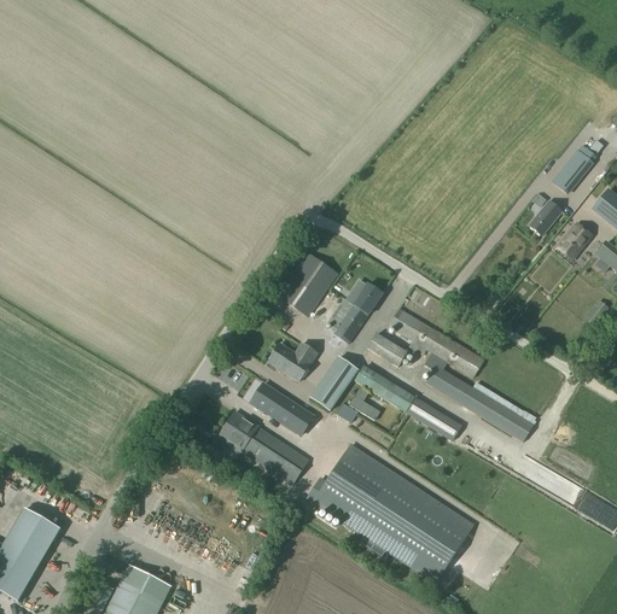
[(575,150),(548,182),(564,194),(589,162),(575,150)]
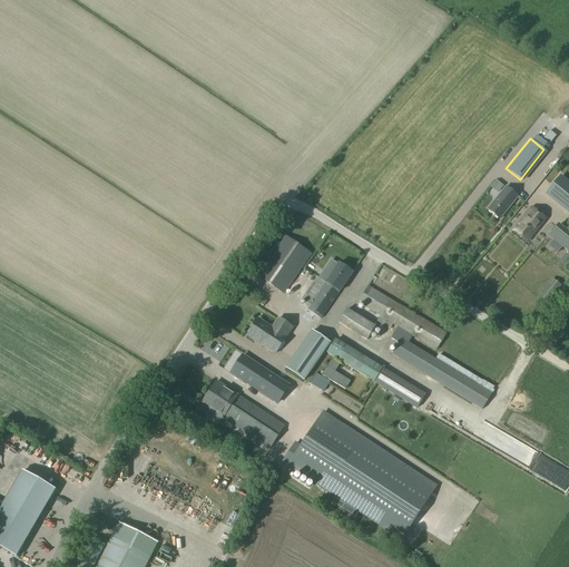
[(568,183),(558,175),(545,192),(568,212),(568,183)]
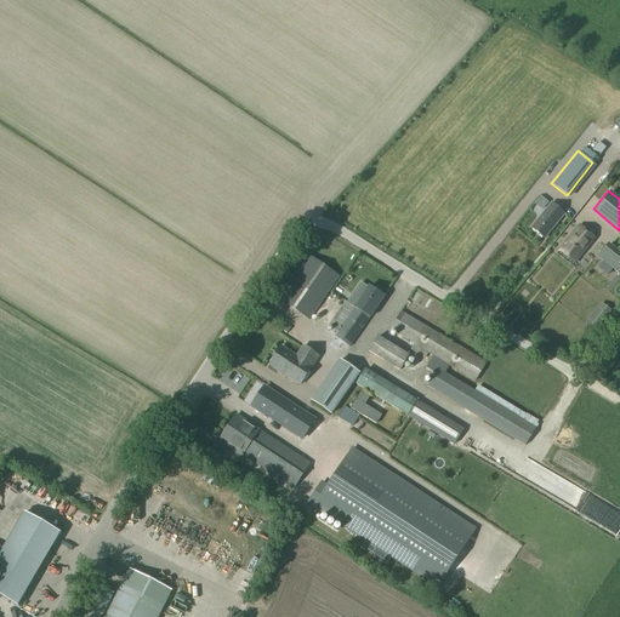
[(541,206),(547,199),(540,194),(535,200),(541,206)]
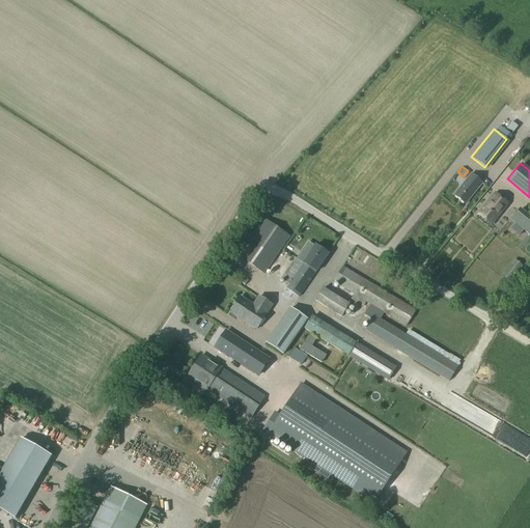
[(470,171),(453,193),(465,202),(481,182),(470,171)]
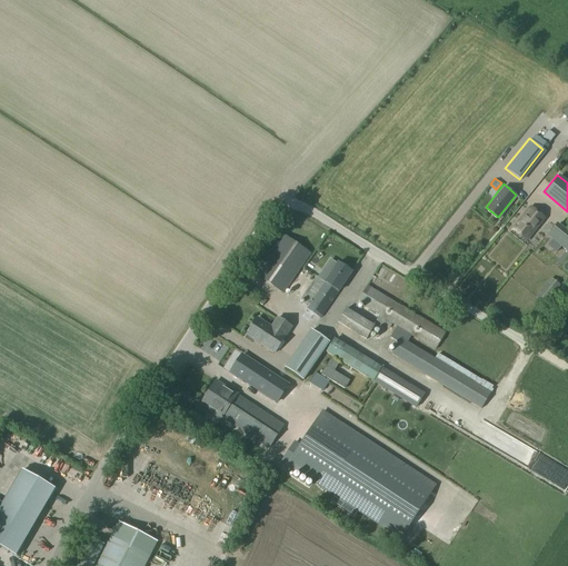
[(529,205),(511,228),(526,239),(544,216),(529,205)]
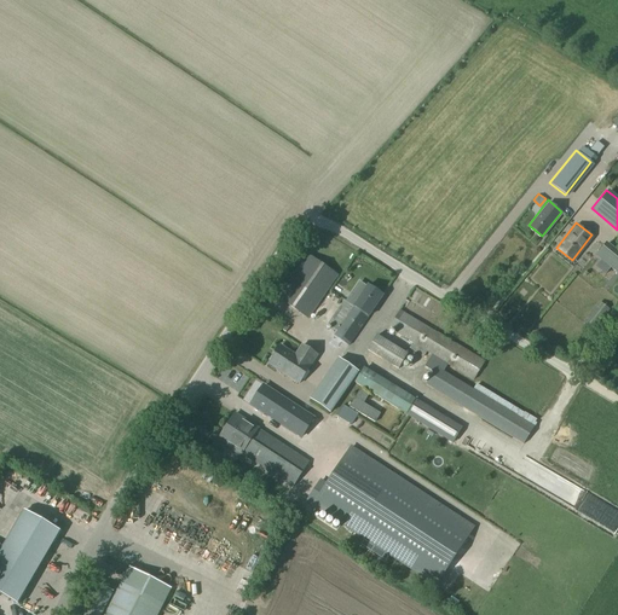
[(617,250),(606,242),(595,255),(617,272),(617,250)]
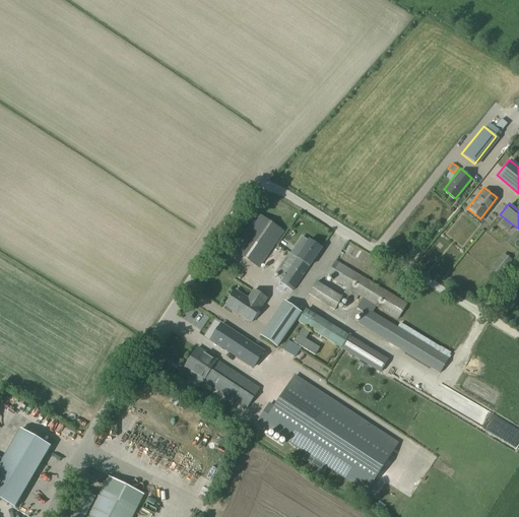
[(258,212),(233,248),(259,266),(283,230),(258,212)]
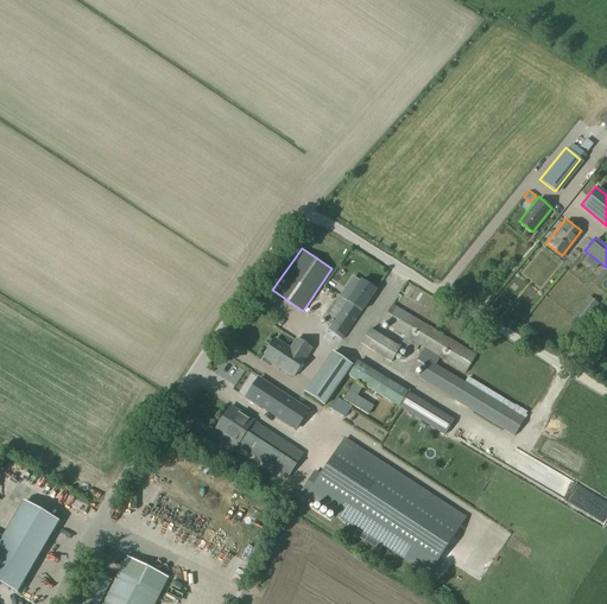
[(337,293),(321,317),(330,323),(327,328),(341,338),(375,288),(361,278),(347,299),(337,293)]
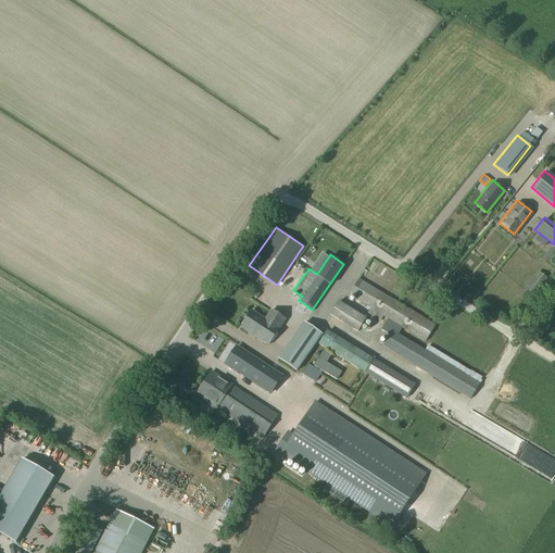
[(538,271),(524,288),(532,296),(547,278),(538,271)]
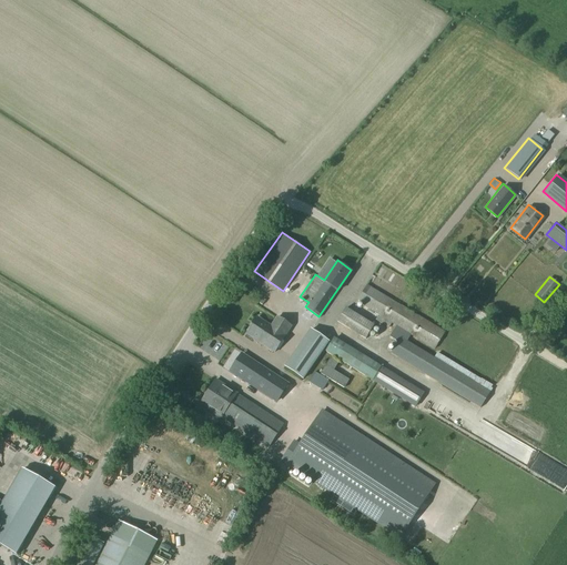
[(366,282),(355,300),(376,313),(374,315),(381,320),(380,322),(387,326),(391,322),(394,324),(388,334),(397,340),(390,351),(479,405),(493,384),(481,376),(481,377),(436,350),(433,356),(405,340),(409,333),(434,347),(445,330),(366,282)]
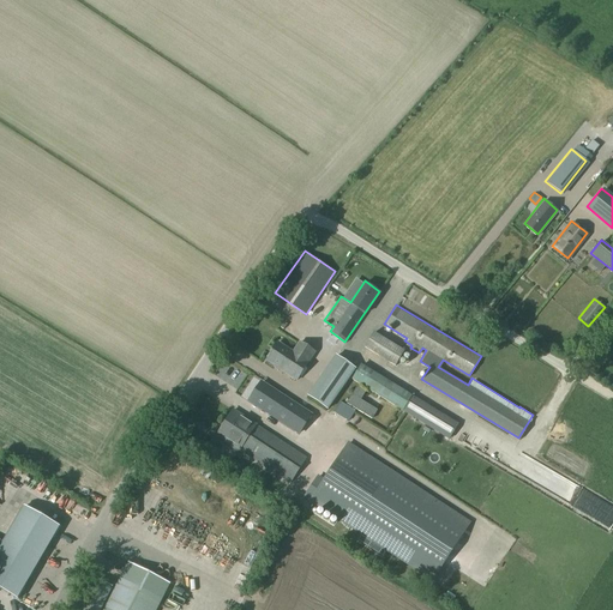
[(277,326),(289,325),(289,315),(277,315),(277,326)]
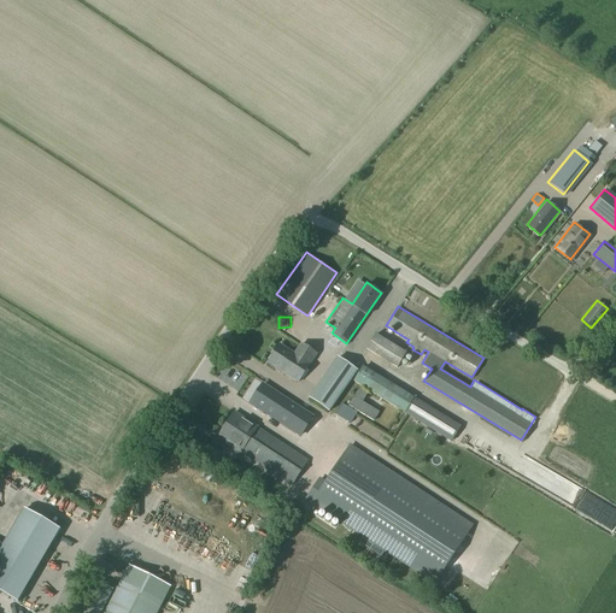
[(375,331),(365,348),(397,366),(406,351),(375,331)]
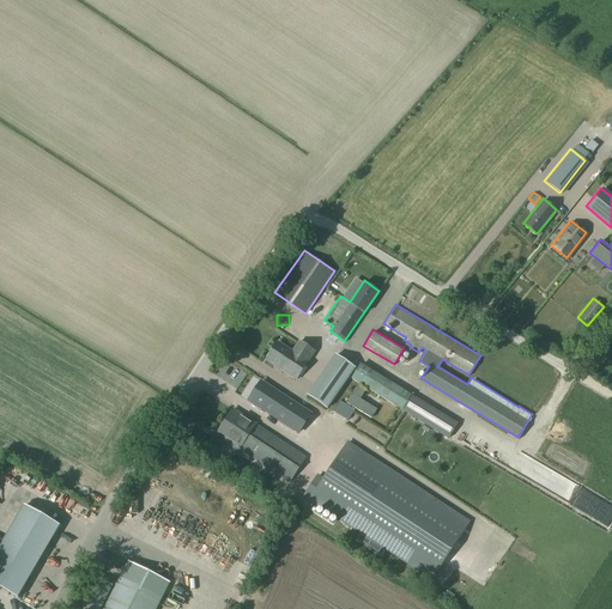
[(277,340),(262,363),(274,370),(277,366),(296,378),(313,351),(297,341),(291,351),(277,340)]
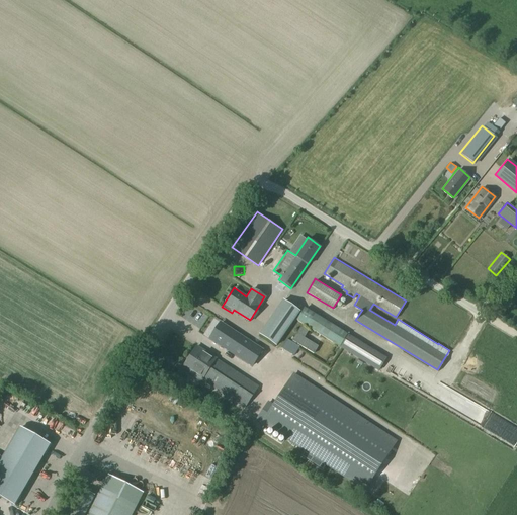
[(259,341),(268,348),(294,313),(277,301),(252,334),(260,340),(259,341)]
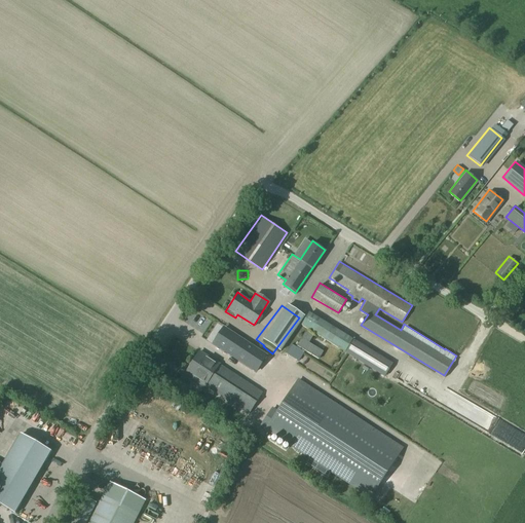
[(394,363),(309,310),(302,324),(385,375),(394,363)]
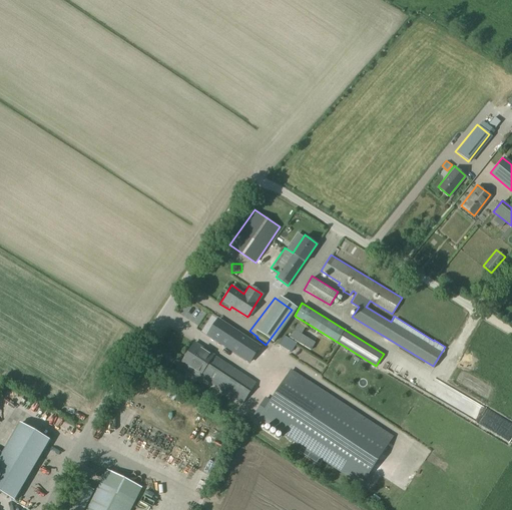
[(253,342),(220,320),(211,335),(244,356),(253,342)]
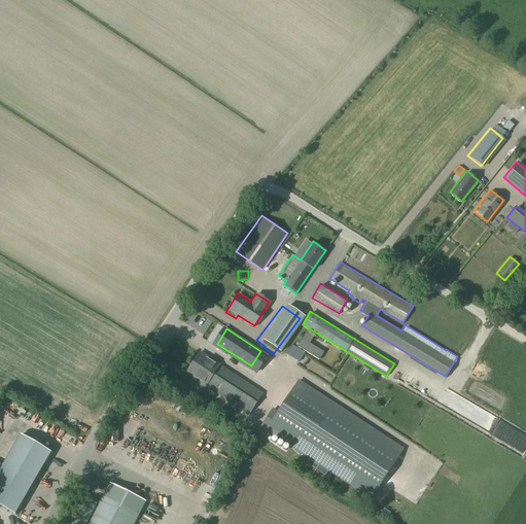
[(306,329),(296,344),(319,358),(324,350),(310,342),(314,335),(306,329)]
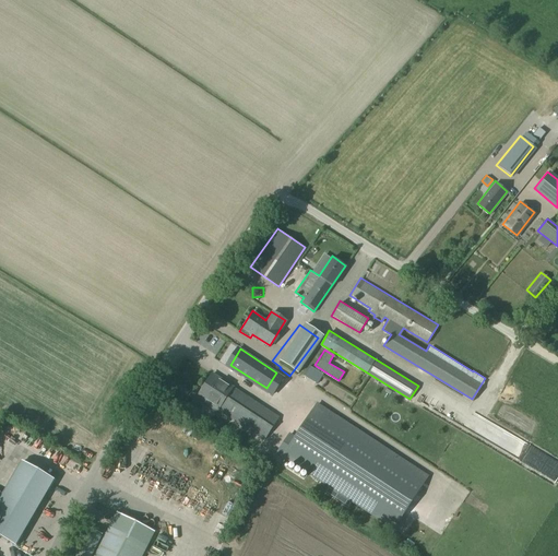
[(321,371),(317,368),(310,378),(316,381),(321,371)]
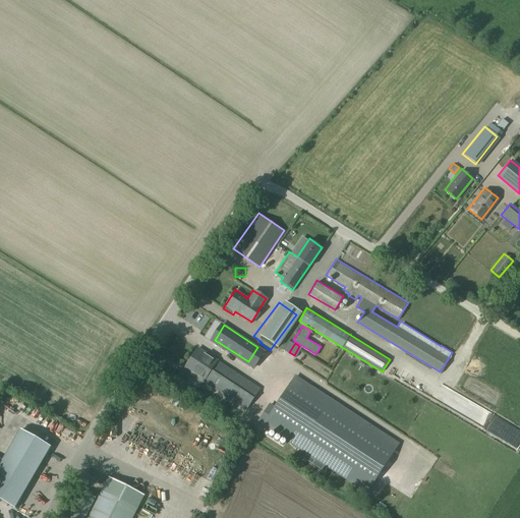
[(196,347),(183,367),(200,379),(214,358),(196,347)]
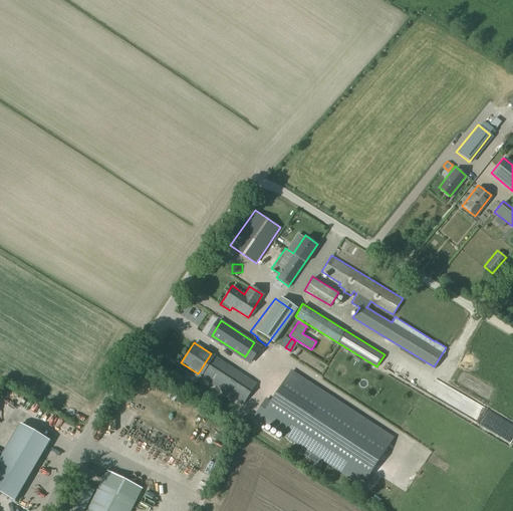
[(242,404),(257,381),(211,352),(211,353),(198,373),(197,374),(242,404)]
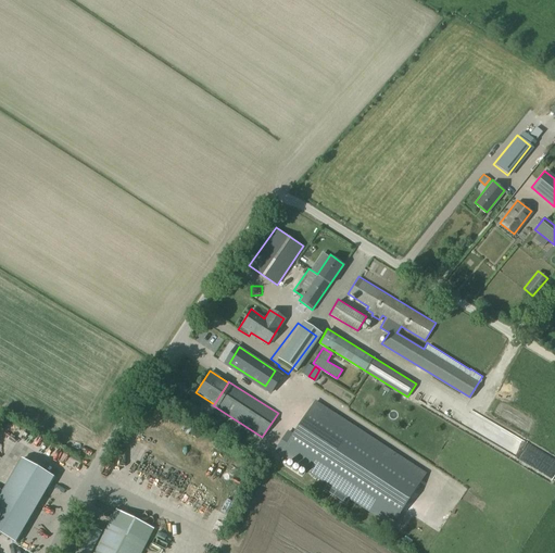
[(394,520),(425,473),(315,401),(293,435),(288,431),(276,450),(281,453),(391,525),(394,520)]
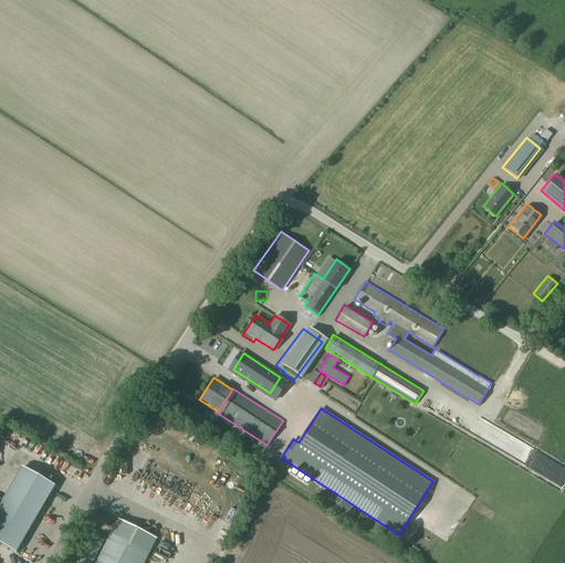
[(22,461),(0,499),(0,542),(16,551),(56,481),(22,461)]
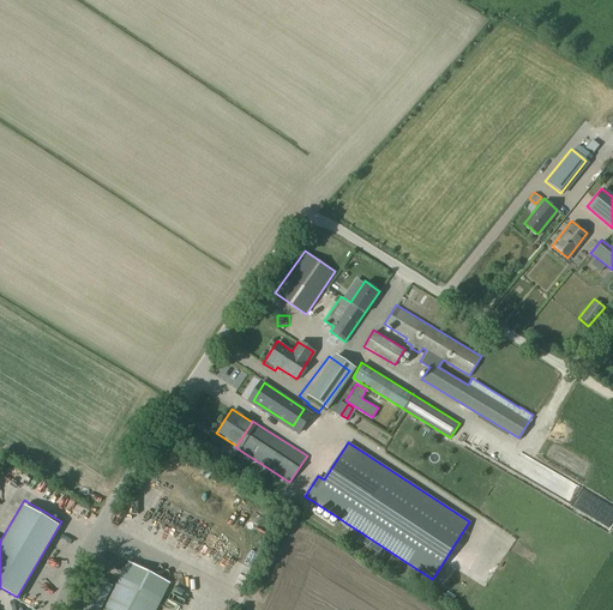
[(612,506),(611,505),(602,519),(612,525),(612,524),(612,506)]
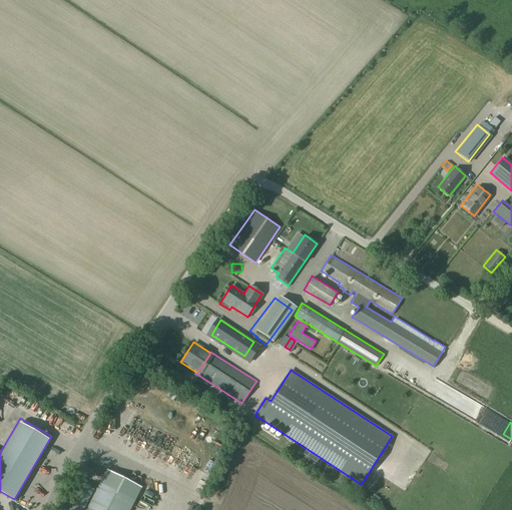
[(130,437),(126,448),(139,452),(142,441),(130,437)]
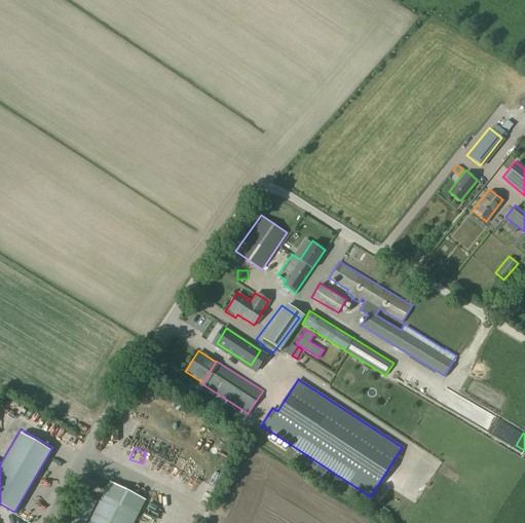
[(329,471),(308,457),(306,461),(327,475),(329,471)]
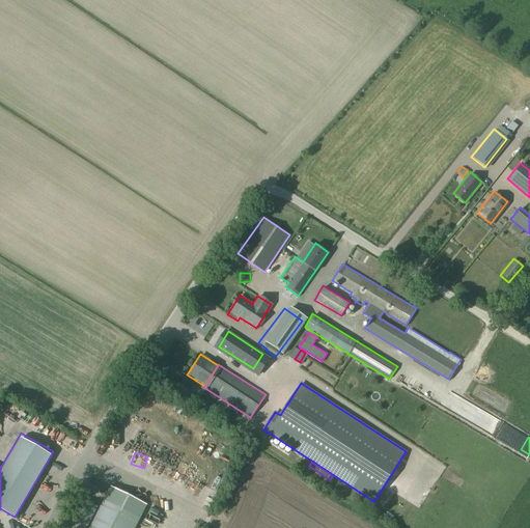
[(112,481),(88,527),(134,527),(148,501),(112,481)]
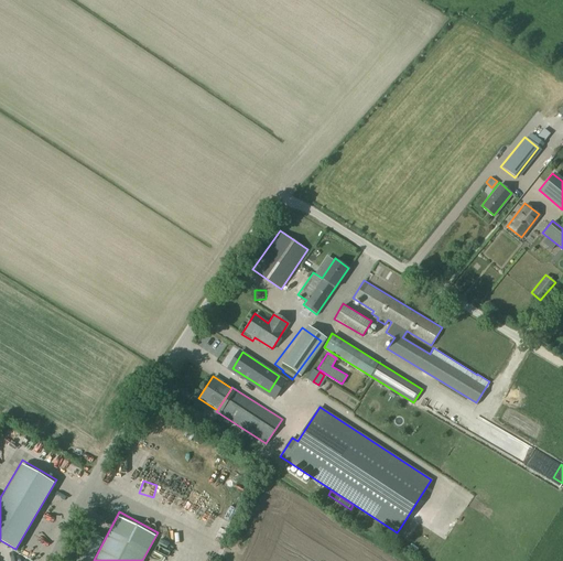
[(79,560),(91,531),(84,528),(72,557),(79,560)]
